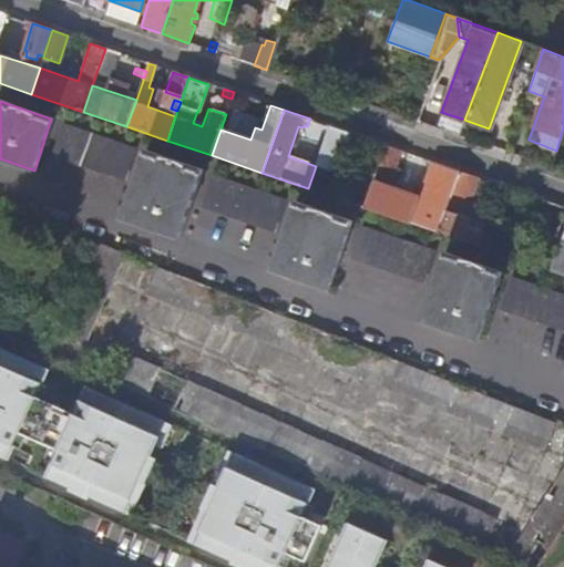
[(441,112),(441,130),(458,136),(464,120),(441,112)]
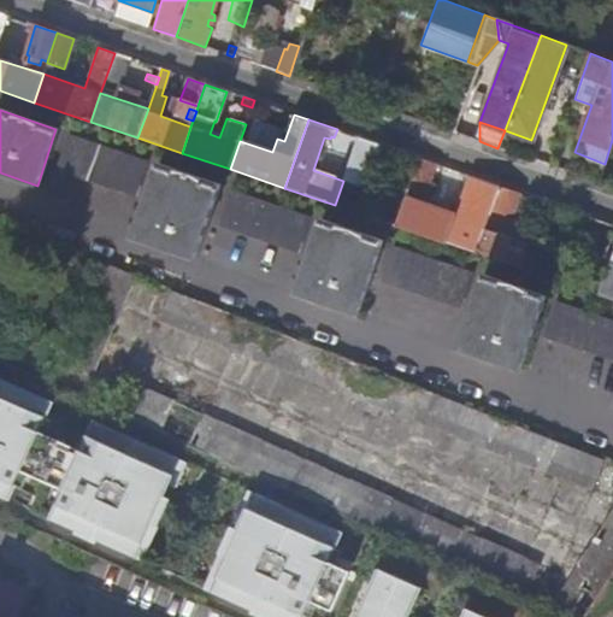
[(66,137),(56,171),(134,198),(145,164),(66,137)]
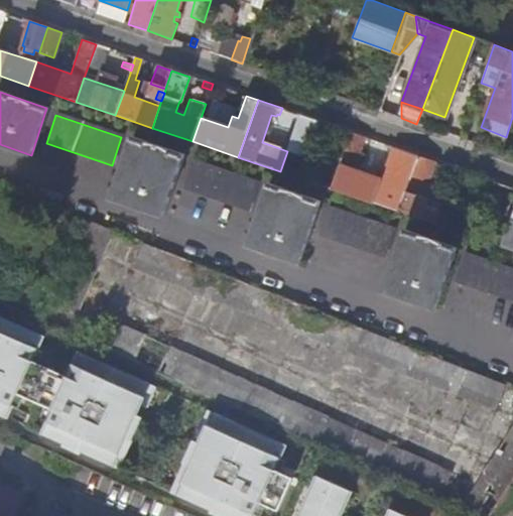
[(299,115),(287,151),(307,158),(316,134),(331,138),(335,126),(299,115)]
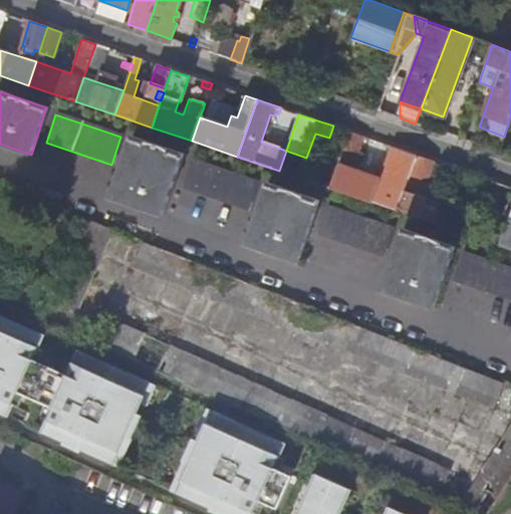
[(349,132),(330,189),(397,211),(417,157),(417,156),(393,147),(380,178),(352,169),(363,137),(349,132)]
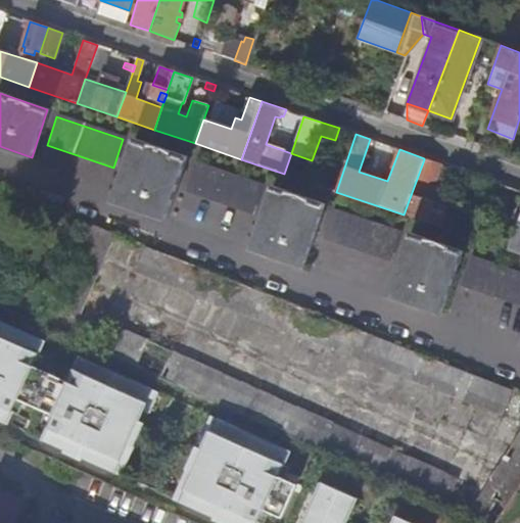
[(135,139),(112,201),(164,219),(186,157),(135,139)]
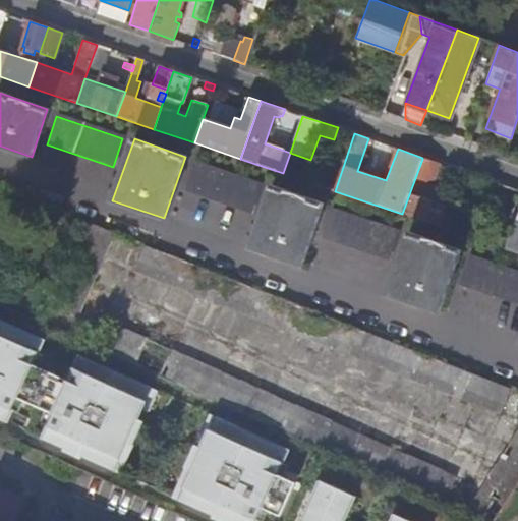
[(290,153),(283,173),(303,180),(310,160),(290,153)]
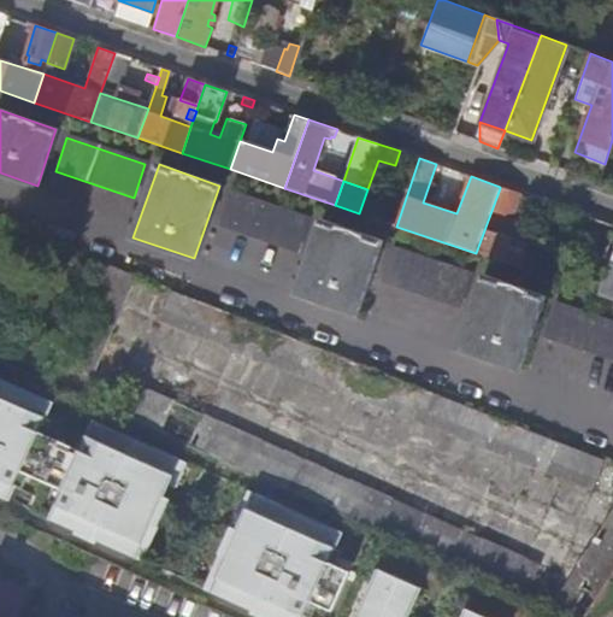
[(500,188),(476,253),(496,260),(505,238),(519,194),(500,188)]
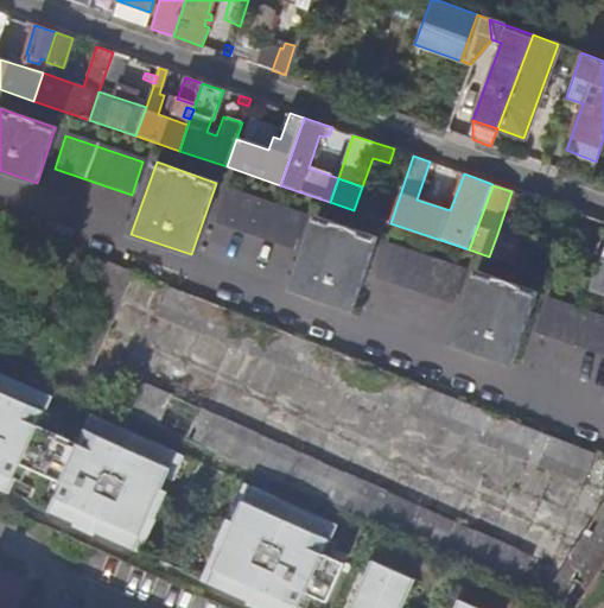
[(227,189),(215,222),(292,248),(303,215),(227,189)]
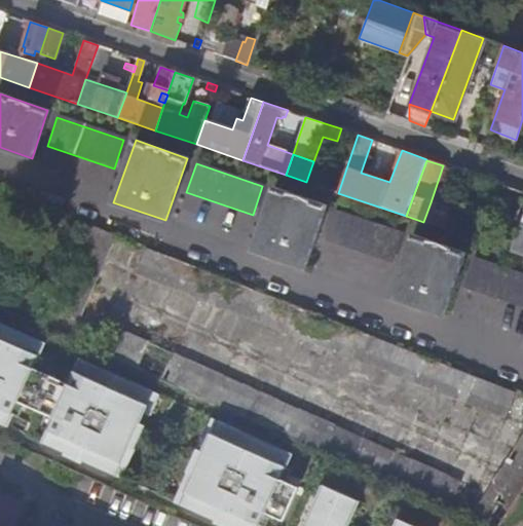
[(464,172),(457,170),(455,177),(462,179),(464,172)]
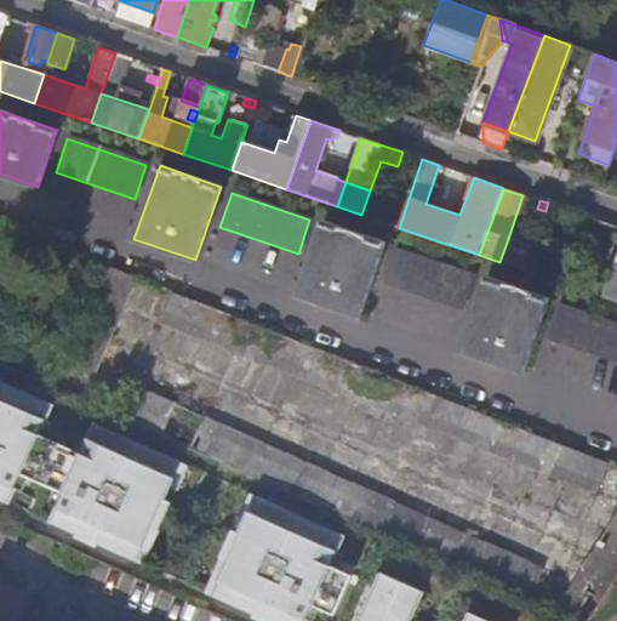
[(532,248),(525,271),(561,284),(569,262),(605,274),(616,237),(616,227),(583,215),(576,233),(564,229),(556,250),(535,243),(532,248)]
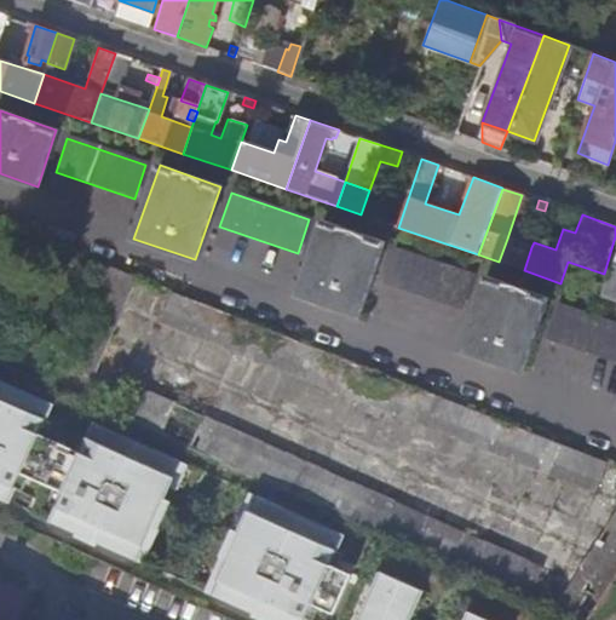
[(321,220),(297,294),(358,316),(384,242),(321,220)]
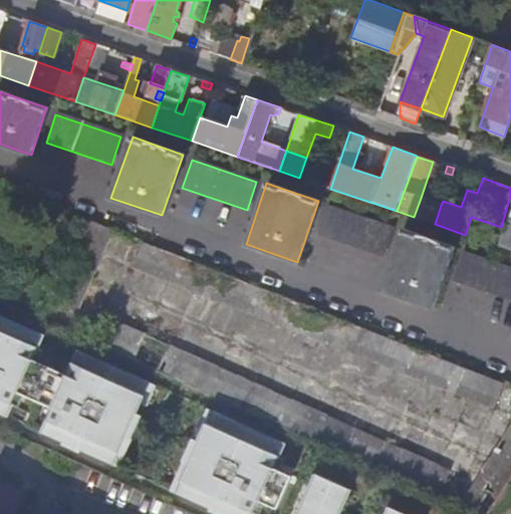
[(421,198),(414,217),(424,221),(431,202),(421,198)]
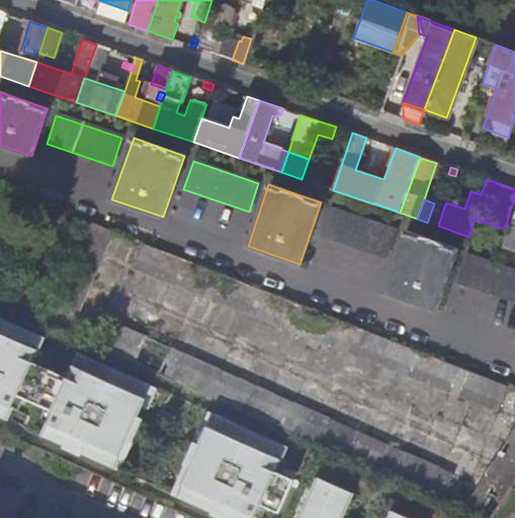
[(434,203),(427,223),(438,226),(444,206),(434,203)]
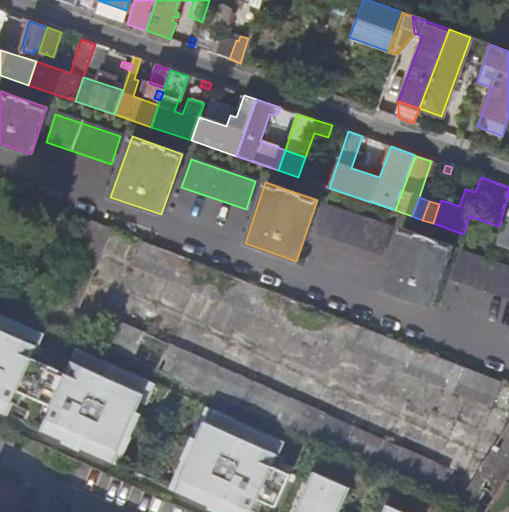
[(326,204),(316,233),(382,256),(392,227),(326,204)]
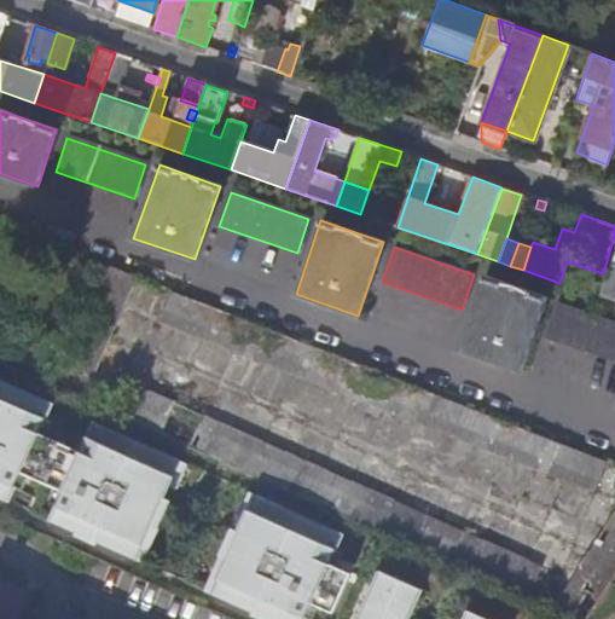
[(614,253),(599,296),(614,301),(614,253)]
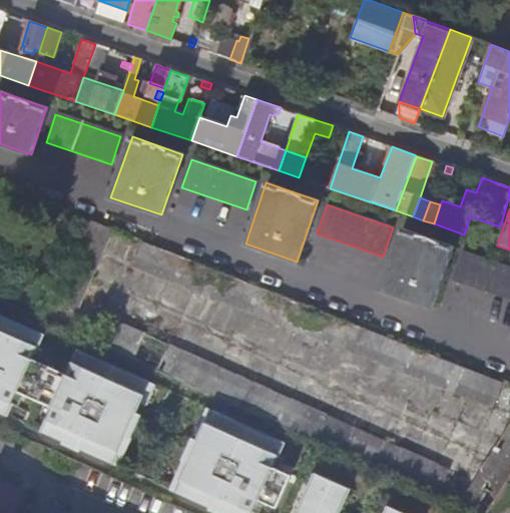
[(75,312),(112,229),(87,219),(50,301),(75,312)]
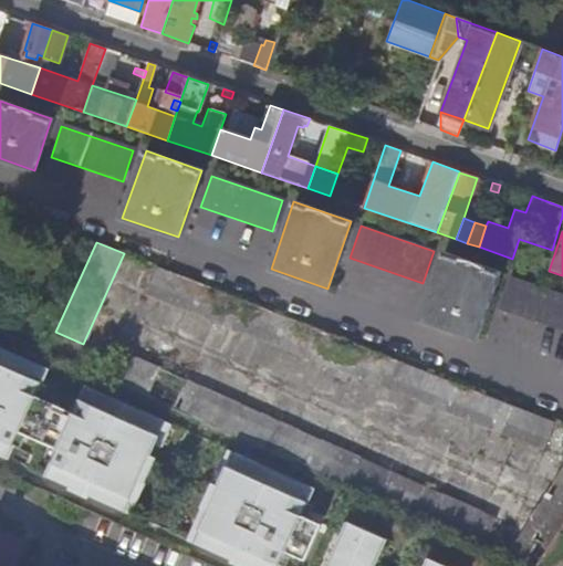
[(444,252),(420,320),(477,339),(501,272),(444,252)]
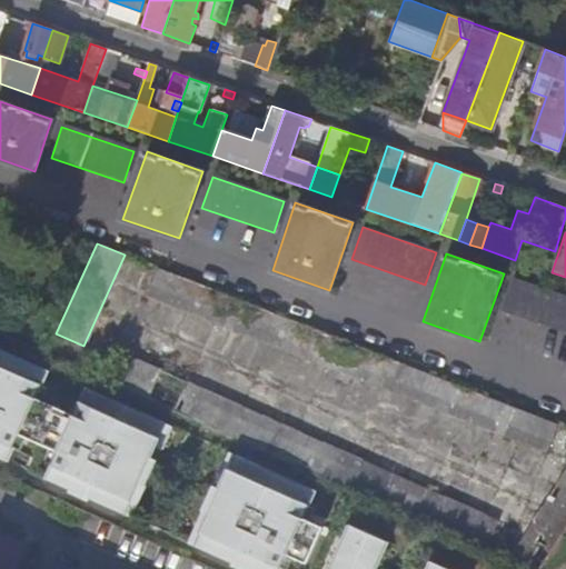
[(158,269),(147,296),(546,452),(557,425),(158,269)]
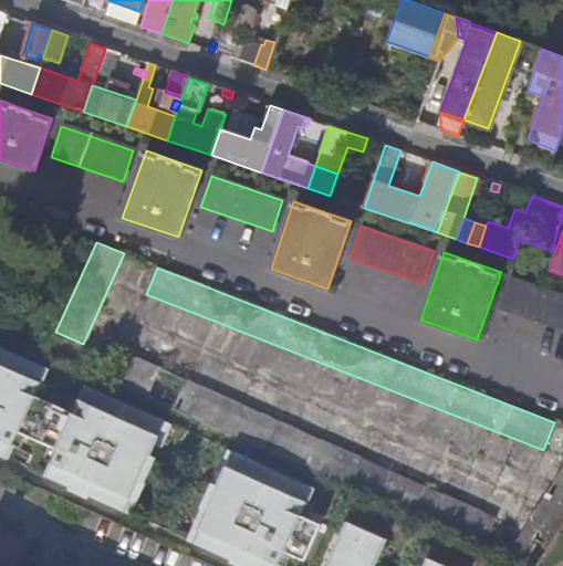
[(562,295),(510,278),(499,310),(562,331),(562,295)]
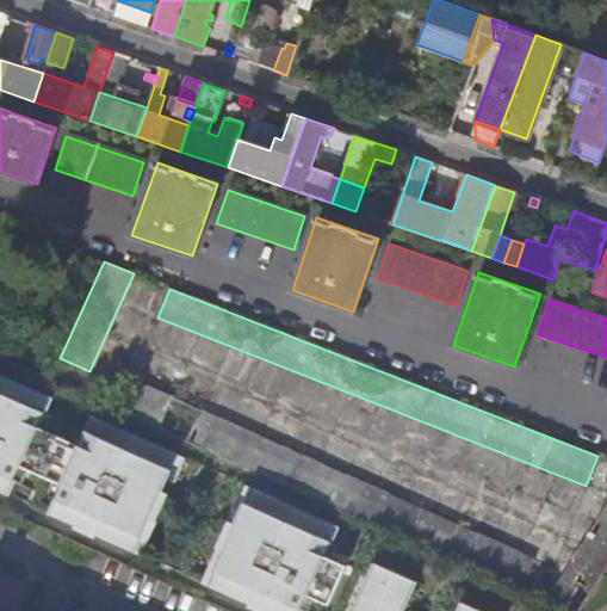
[(50,397),(0,374),(0,492),(6,494),(19,466),(62,485),(49,514),(132,551),(177,454),(93,417),(80,445),(37,426),(50,397)]
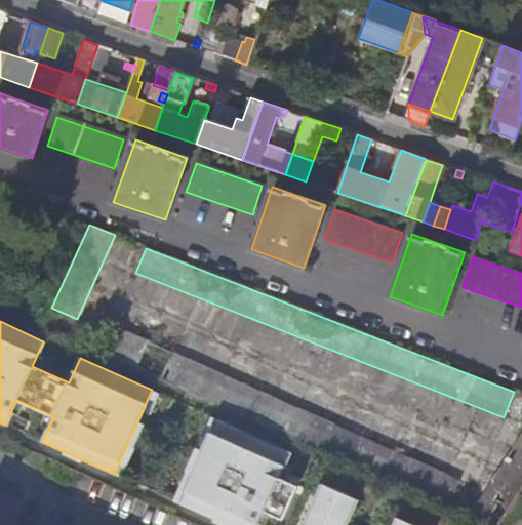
[(292,437),(447,507),(458,481),(122,329),(111,356),(292,437)]
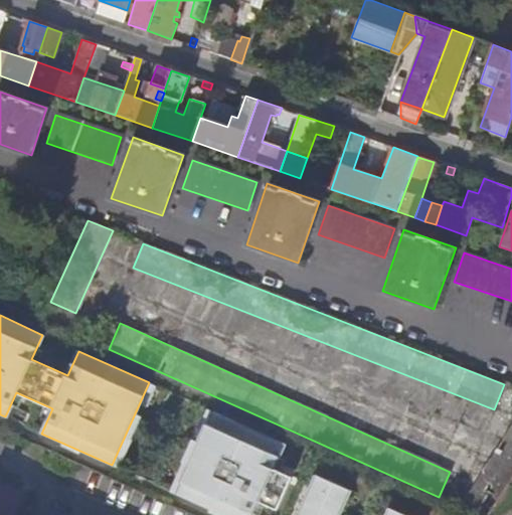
[(284,443),(213,411),(176,494),(223,514),(250,514),(258,500),(277,509),(292,476),(273,468),(284,443)]
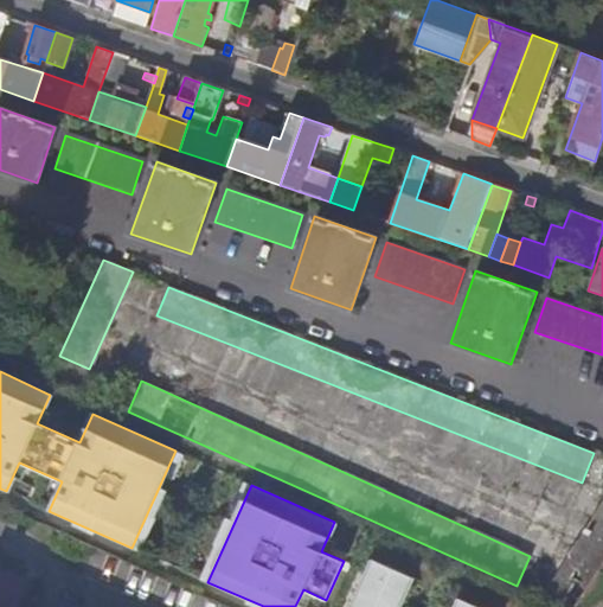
[(563,606),(573,606),(602,560),(602,500),(541,598),(563,606)]
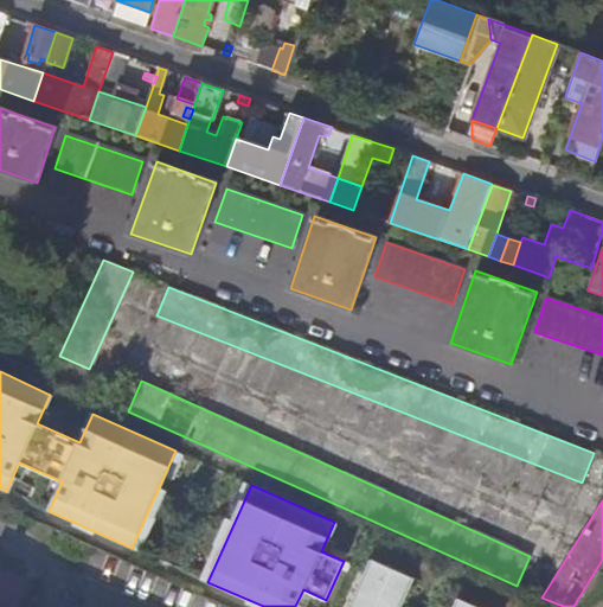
[(399,606),(414,577),(372,558),(350,606),(399,606)]
